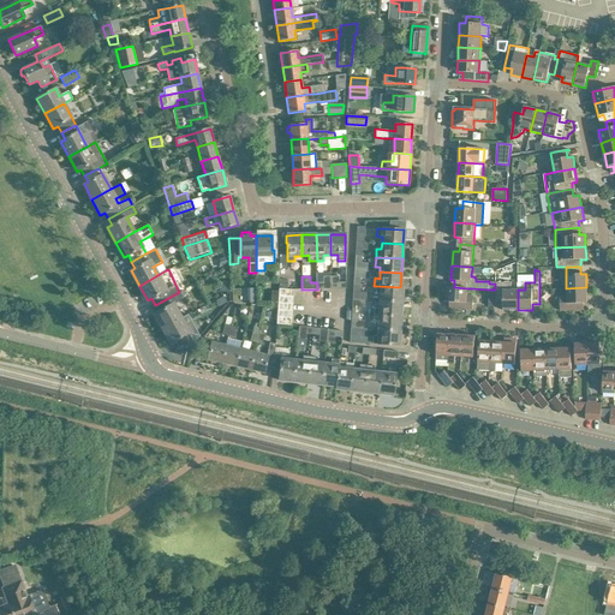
[(323,282),(317,282),(317,290),(330,288),(330,276),(323,276),(323,282)]
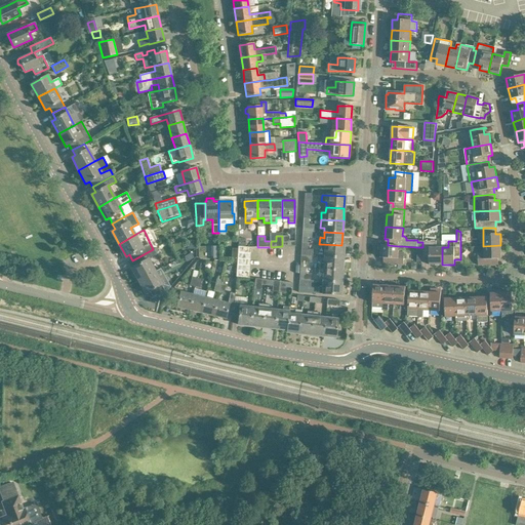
[(289,236),(282,236),(282,246),(295,246),(295,241),(289,241),(289,236)]
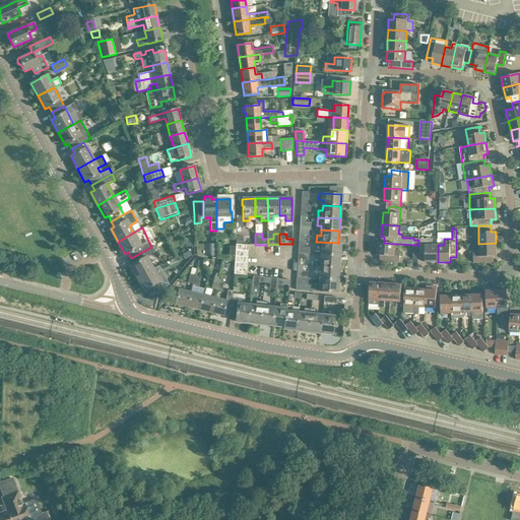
[(426,262),(438,262),(438,245),(432,246),(432,240),(418,240),(418,245),(418,257),(426,257),(426,262)]
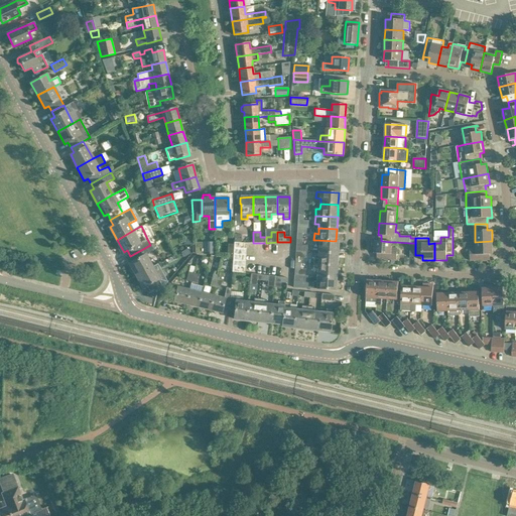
[(319,246),(319,252),(337,253),(338,241),(336,241),(315,240),(315,246),(319,246)]
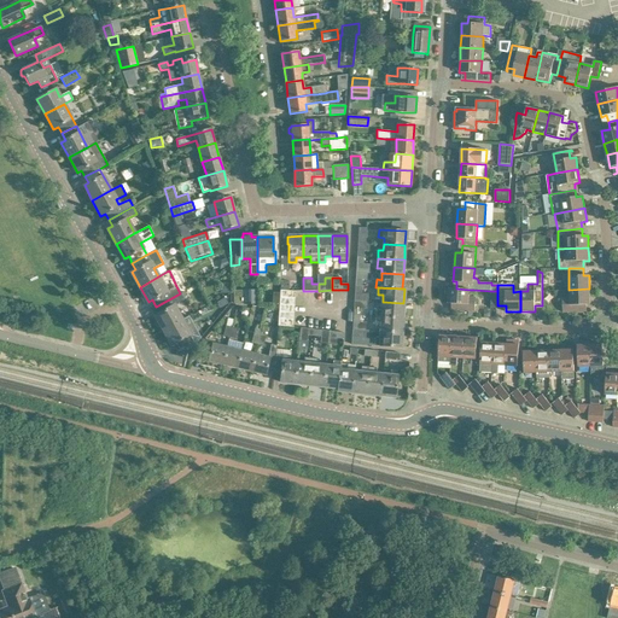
[(468,297),(470,290),(456,289),(449,289),(448,303),(454,304),(454,310),(476,312),(476,297),(468,297)]
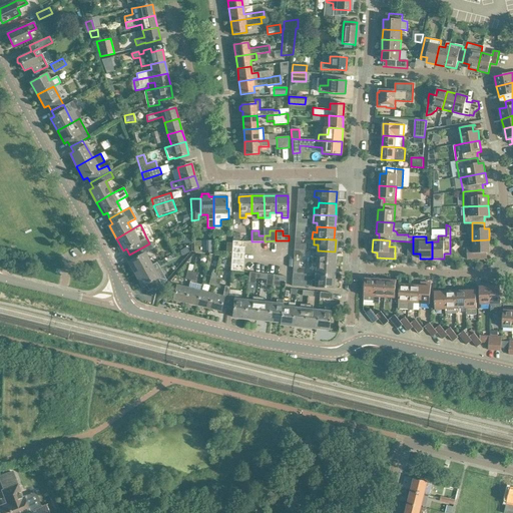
[(489,239),(472,240),(473,249),(467,249),(467,260),(485,259),(485,252),(490,252),(489,239)]
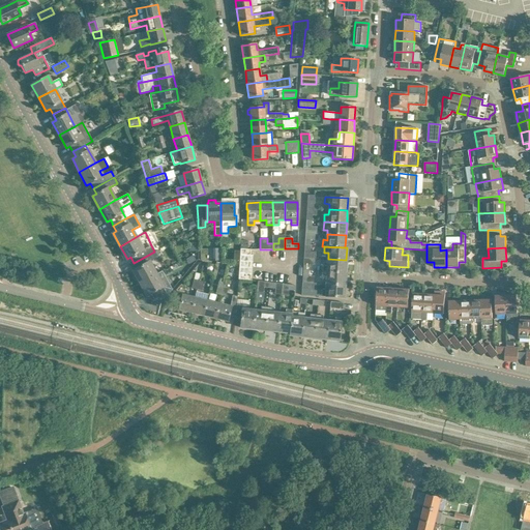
[(222,248),(215,248),(209,248),(210,261),(222,261),(222,248)]
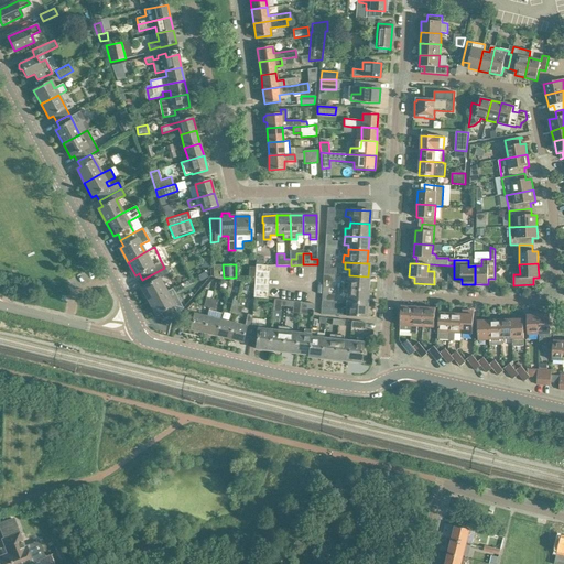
[(145,285),(141,288),(149,302),(166,292),(159,279),(167,273),(164,268),(142,280),(145,285)]
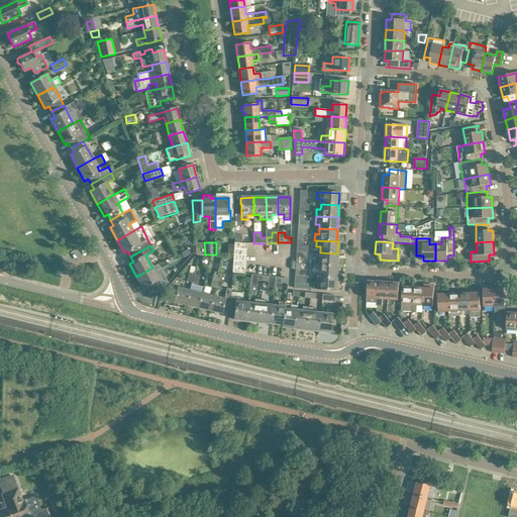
[(315,259),(315,265),(337,266),(337,253),(320,252),(320,259),(315,259)]
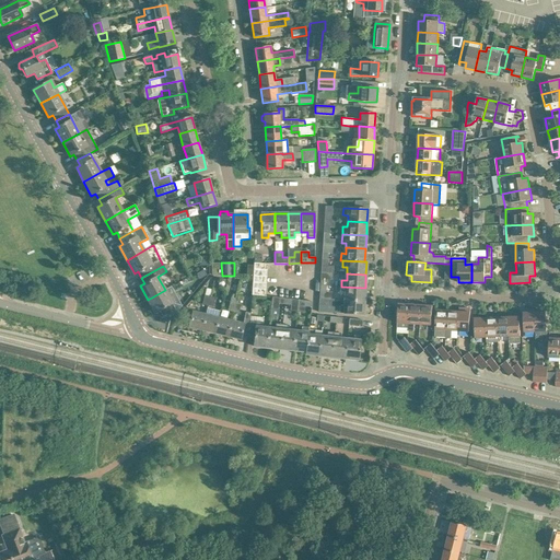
[(165,290),(148,300),(155,313),(160,311),(163,317),(176,310),(177,312),(182,307),(178,300),(171,287),(165,290)]
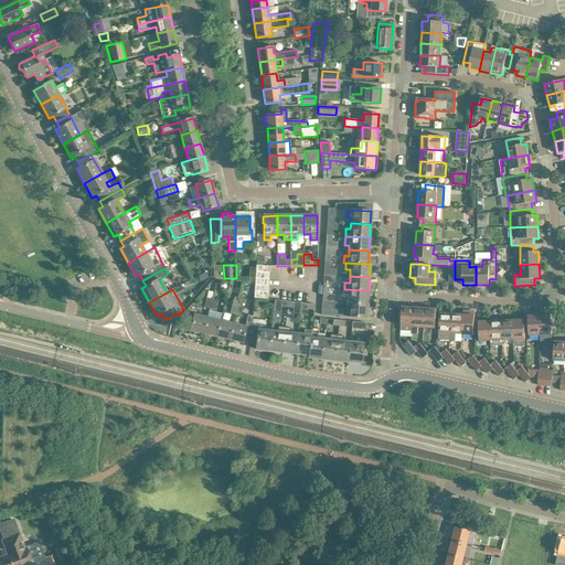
[(349,296),(348,302),(368,304),(369,290),(344,289),(343,296),(349,296)]
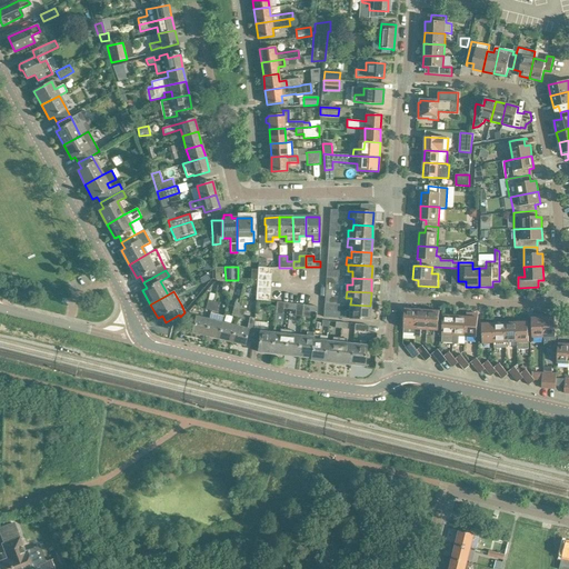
[(206,309),(211,311),(213,301),(215,295),(209,293),(206,309)]
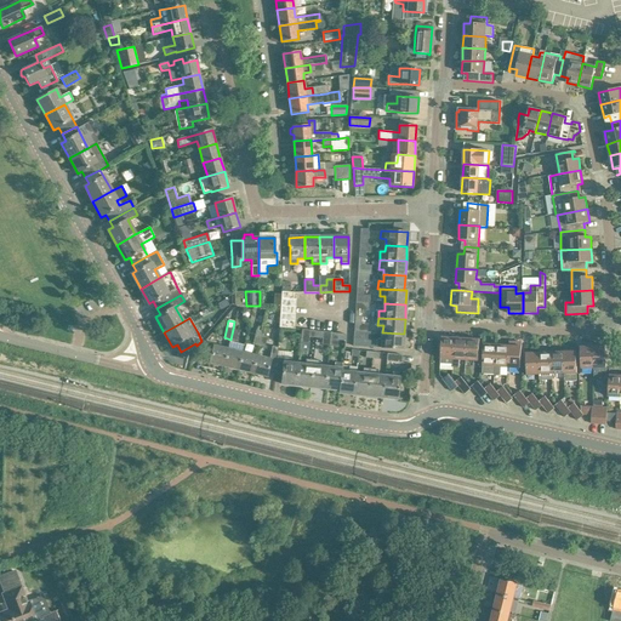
[(366,331),(354,330),(353,346),(403,349),(404,334),(382,332),(382,340),(376,339),(376,340),(370,340),(370,332),(366,331)]
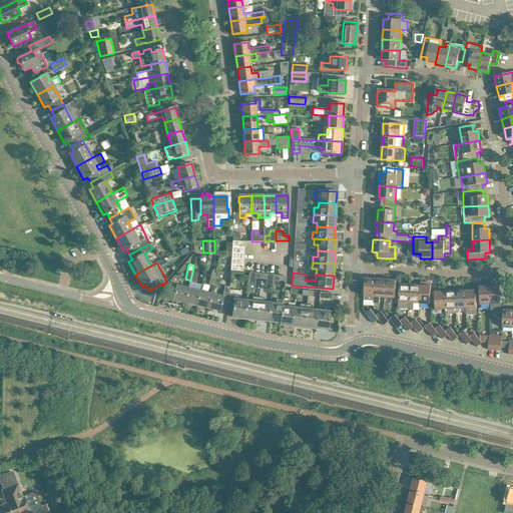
[(374,301),(374,297),(375,280),(365,279),(364,297),(365,297),(364,300),(368,301),(374,301)]
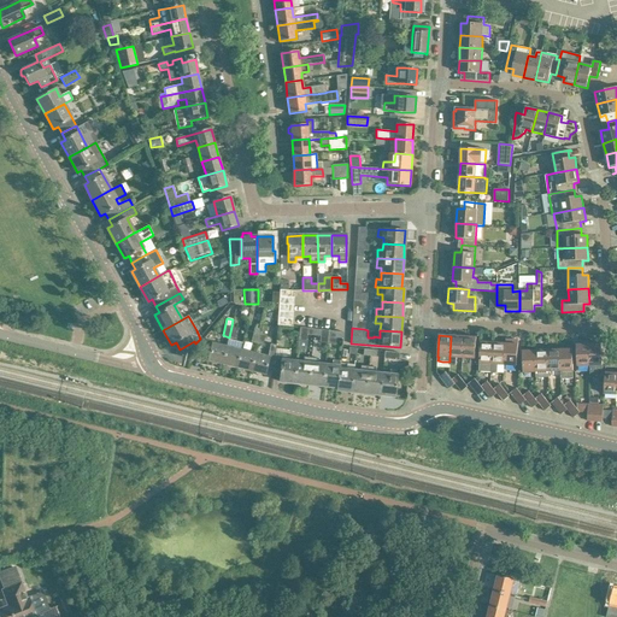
[(451,336),(450,357),(451,357),(450,365),(456,365),(456,358),(463,358),(464,336),(451,336)]
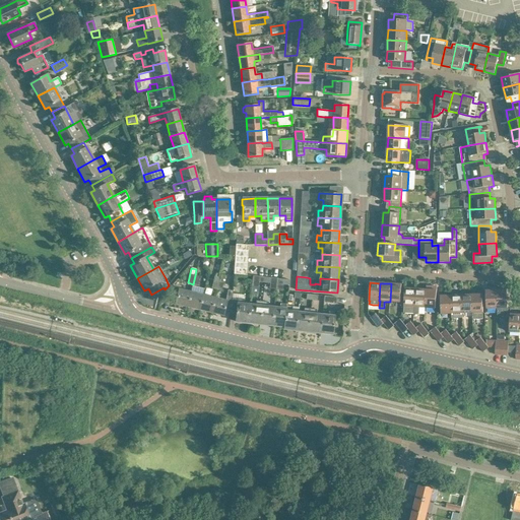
[(402,284),(391,283),(390,302),(401,303),(402,284)]
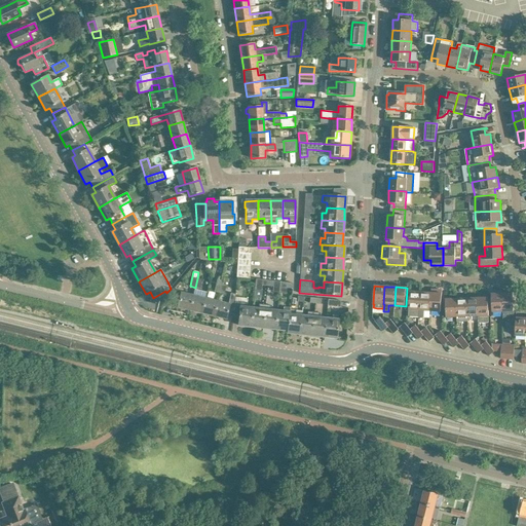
[(431,293),(430,293),(429,311),(441,312),(442,290),(431,290),(431,293)]
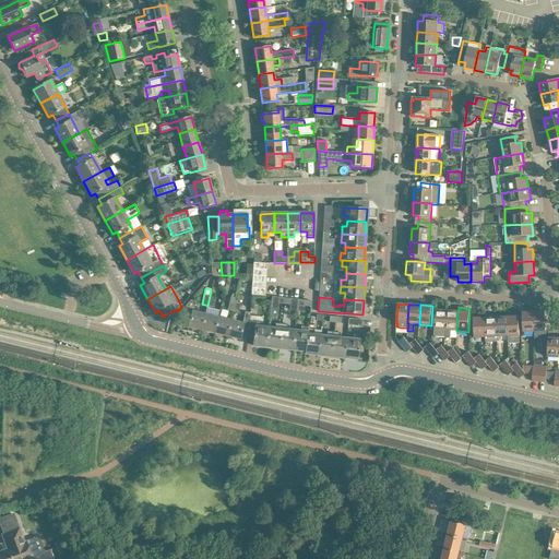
[(188,328),(202,331),(205,313),(192,310),(188,328)]
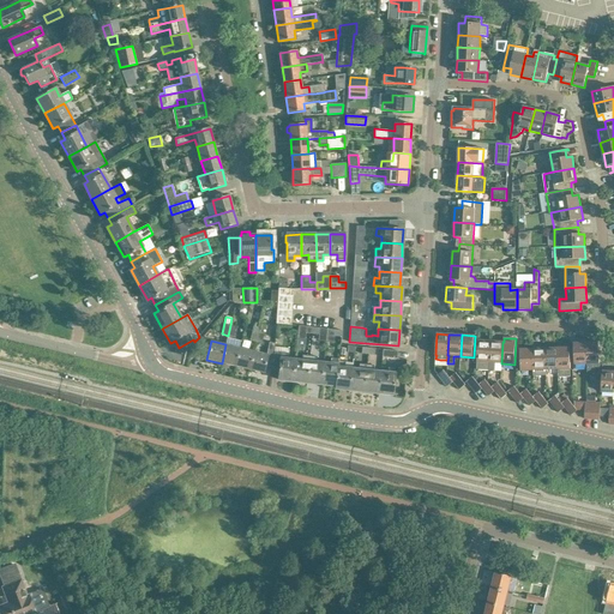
[(476,369),(488,371),(491,341),(479,341),(476,369)]
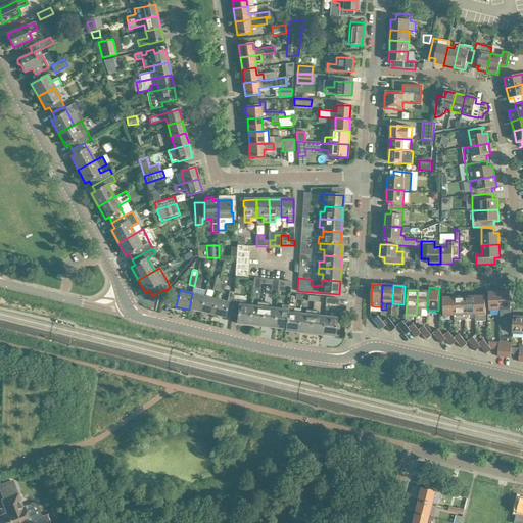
[(418,290),(416,316),(422,316),(422,310),(427,310),(428,291),(418,290)]
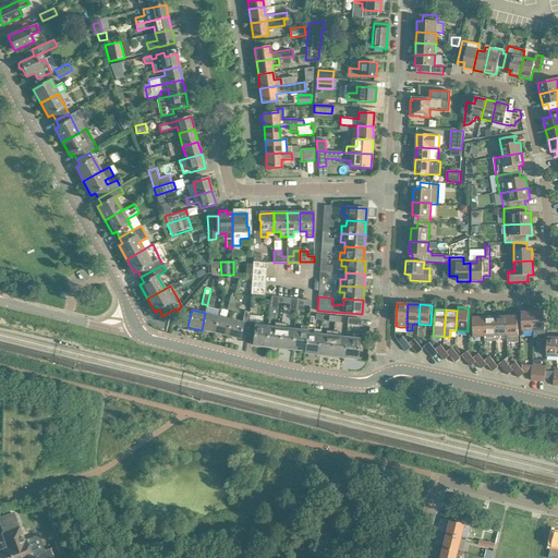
[(241,332),(247,334),(249,319),(250,319),(250,312),(244,311),(242,322),(230,319),(226,336),(240,339),(241,332)]
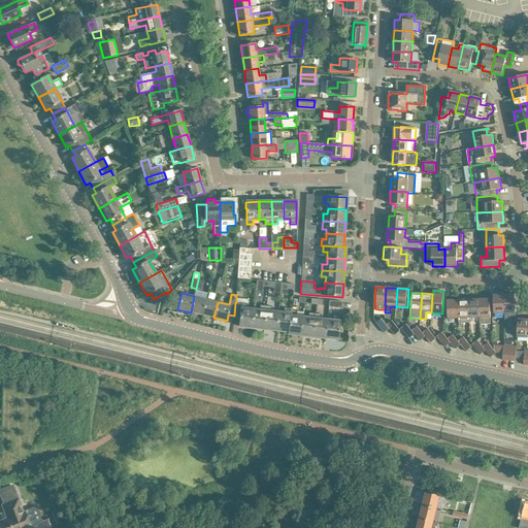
[(504,295),(504,314),(505,321),(516,321),(515,294),(504,295)]
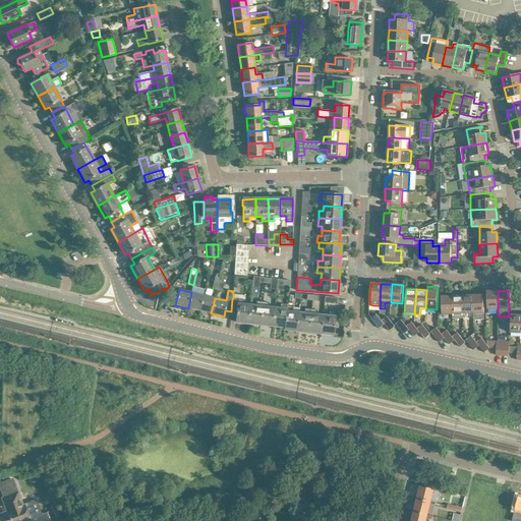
[(487,309),(498,309),(498,291),(486,291),(487,309)]
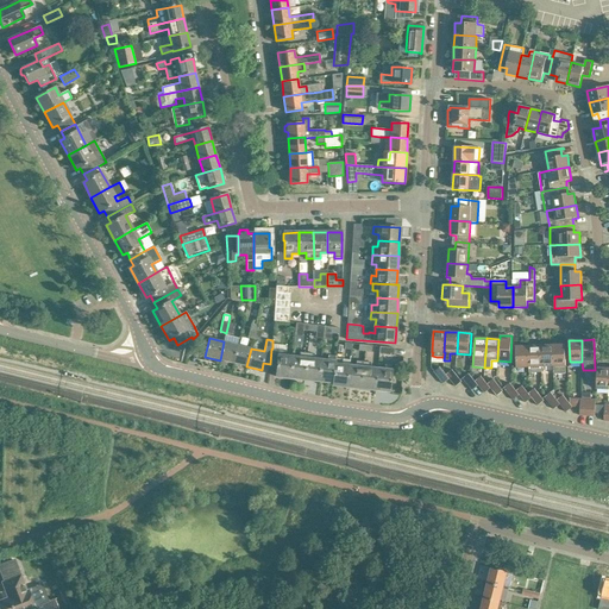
[(220,360),(233,363),(238,345),(224,341),(220,360)]
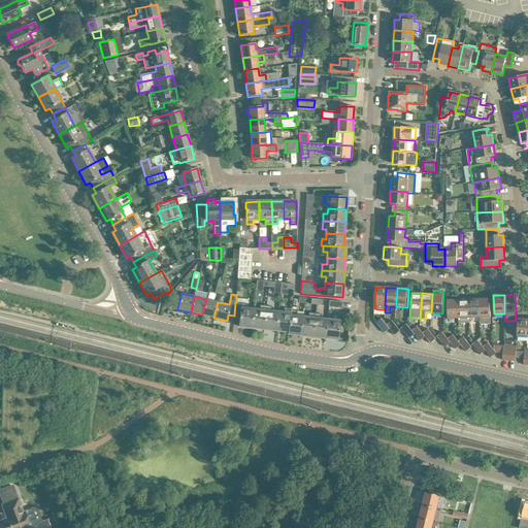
[(202,315),(213,318),(218,302),(206,299),(202,315)]
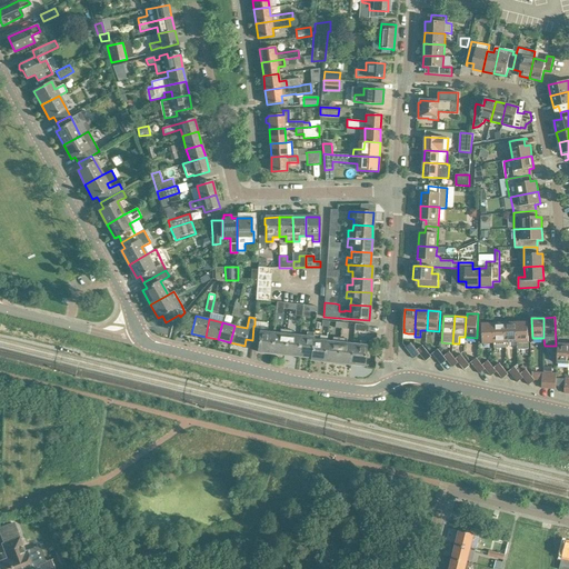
[(506,342),(517,342),(516,322),(505,323),(506,342)]
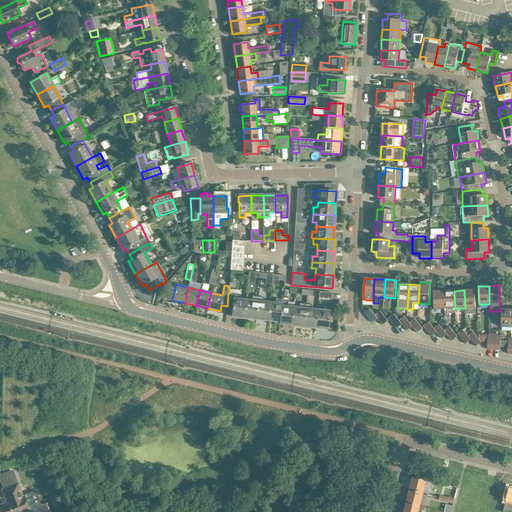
[(464,290),(465,308),(465,315),(476,314),(475,308),(476,308),(475,290),(464,290)]
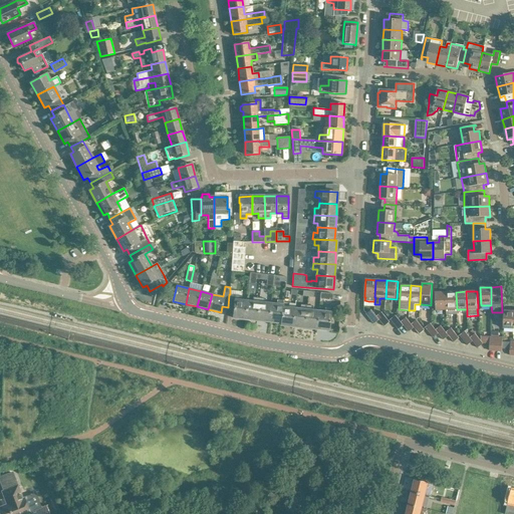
[(320,298),(332,300),(333,294),(320,292),(320,298)]
